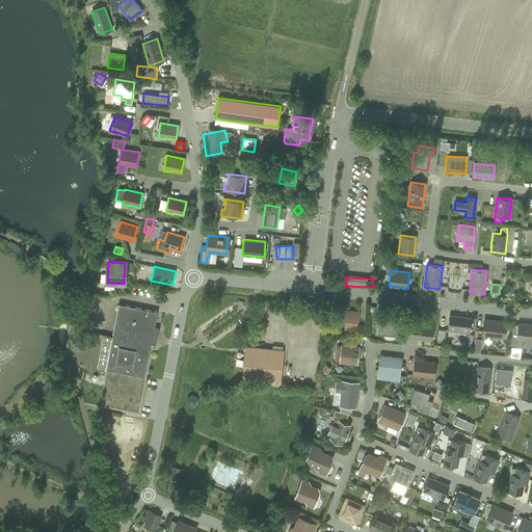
[(156,345),(154,345),(153,343),(153,341),(154,337),(154,335),(155,333),(156,330),(157,329),(159,329),(159,328),(154,328),(157,312),(125,306),(118,304),(112,337),(106,369),(129,374),(138,376),(144,344),(155,346),(156,345)]
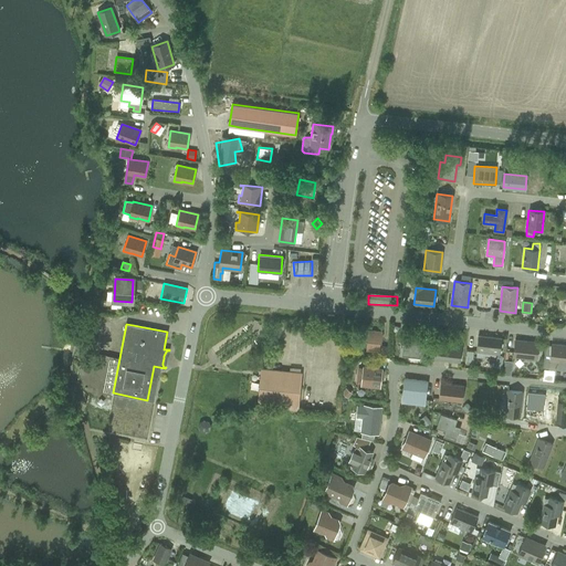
[(380,342),(381,332),(363,331),(363,339),(367,341),(367,349),(378,350),(379,342),(380,342)]
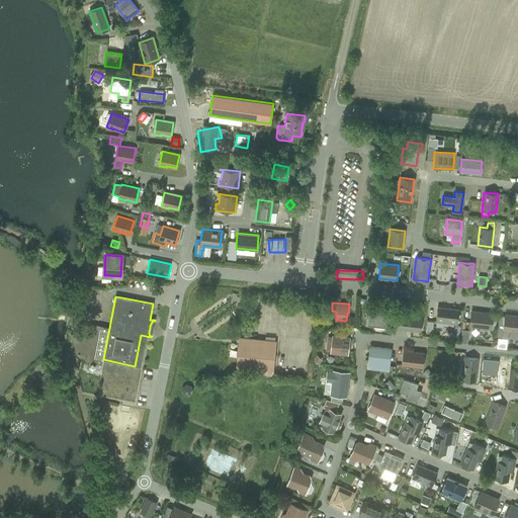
[(385,328),(387,310),(367,308),(366,315),(368,315),(367,326),(385,328)]
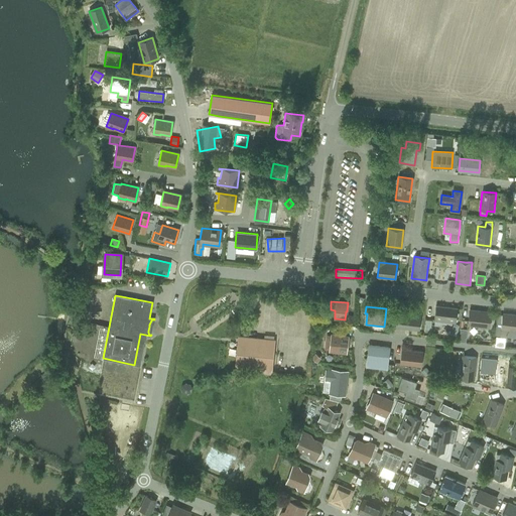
[(458,308),(435,306),(434,319),(456,323),(458,308)]
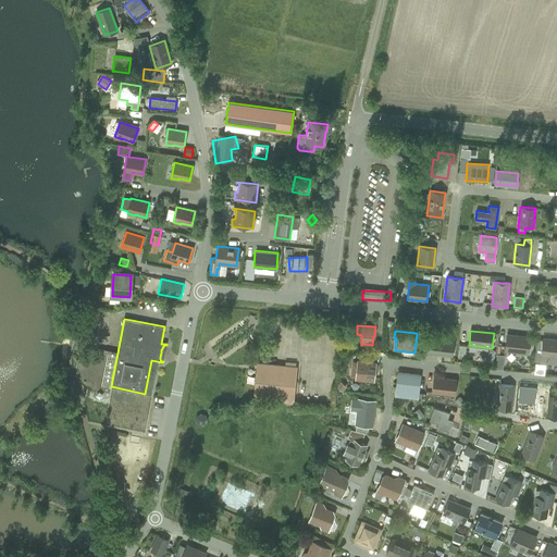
[(505,350),(528,354),(529,344),(528,344),(529,337),(507,334),(505,350)]
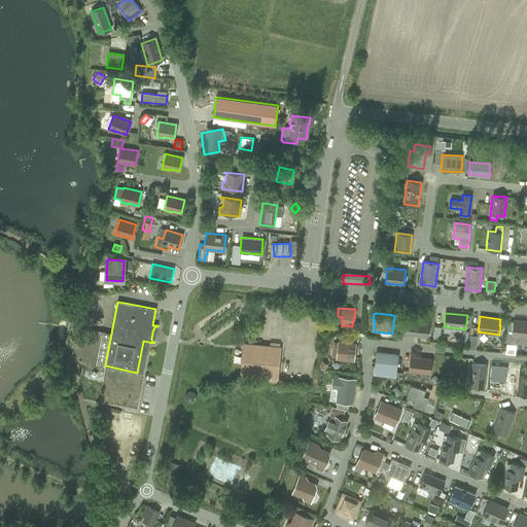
[(512,337),(511,344),(526,346),(526,323),(526,321),(514,320),(512,337)]
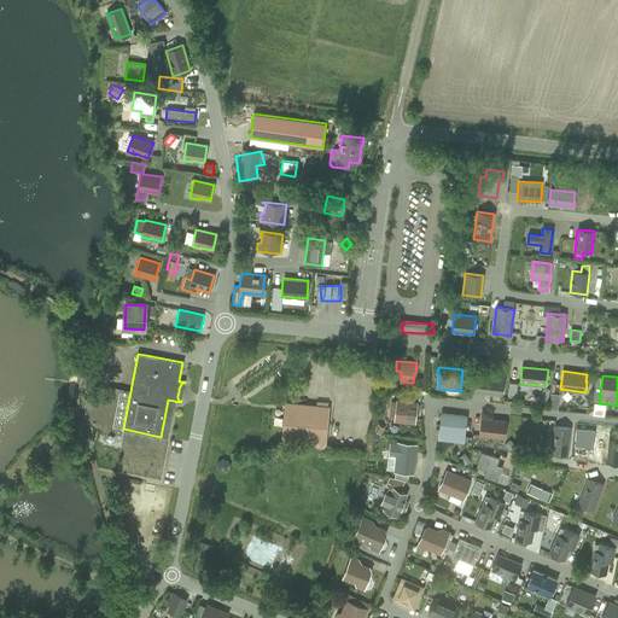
[(503,379),(477,377),(474,391),(502,395),(503,379)]
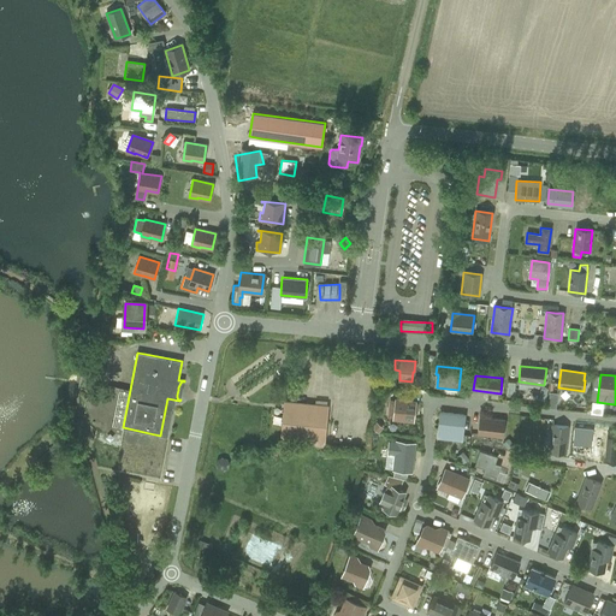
[(315,404),(283,401),(278,443),(324,448),(329,406),(325,406),(326,401),(315,400),(315,404)]
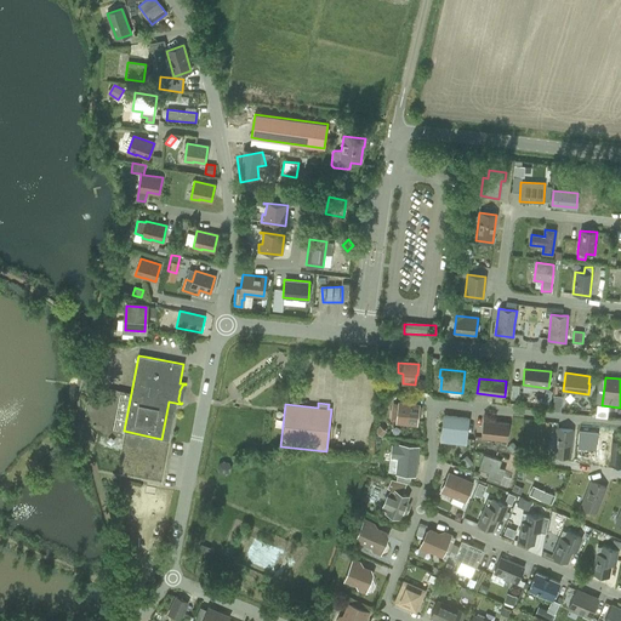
[(416,423),(416,416),(421,417),(422,406),(417,406),(417,405),(406,404),(399,403),(399,404),(392,403),(389,421),(397,421),(397,422),(404,422),(416,423)]
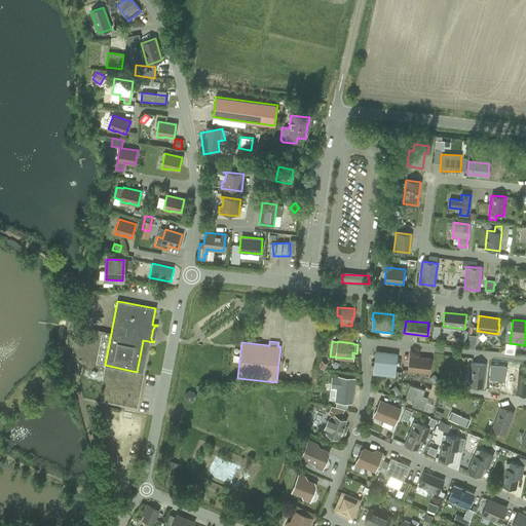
[(374,368),(373,374),(395,376),(396,371),(398,353),(376,350),(374,368)]
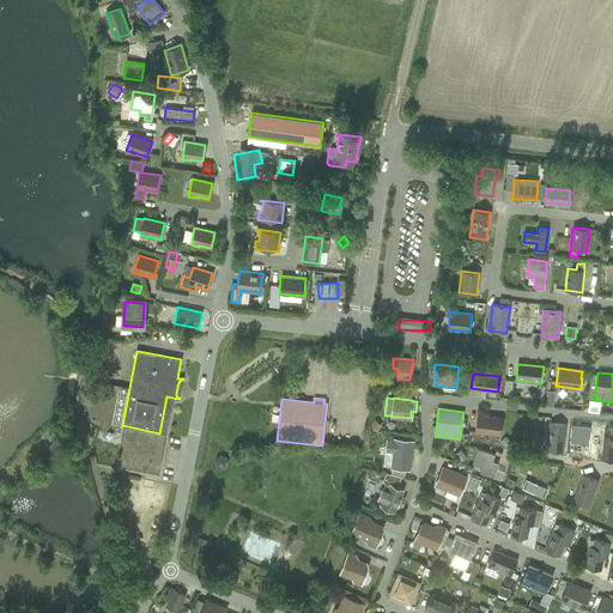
[(475,431),(501,435),(503,418),(477,414),(475,431)]
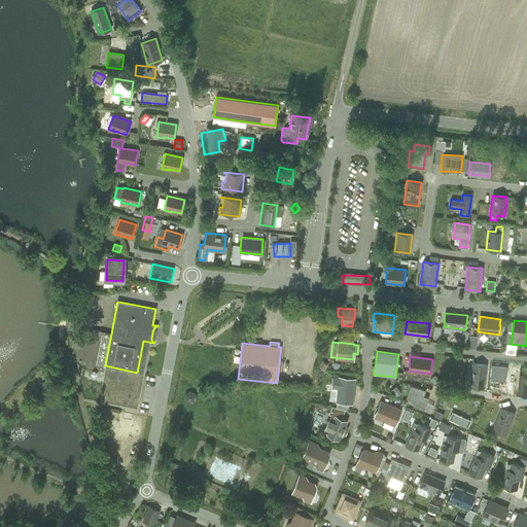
[(322,361),(318,365),(323,370),(326,365),(322,361)]
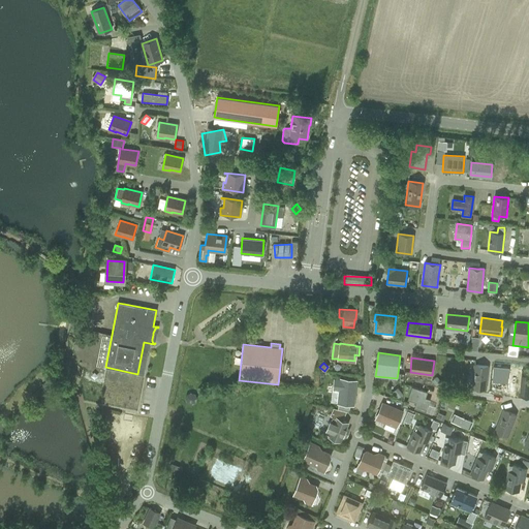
[(472,387),(486,390),(488,366),(474,365),(472,387)]
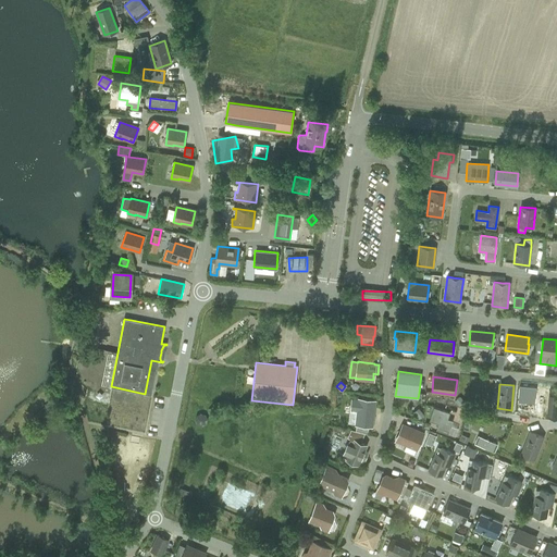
[(520,384),(519,398),(534,400),(536,386),(520,384)]
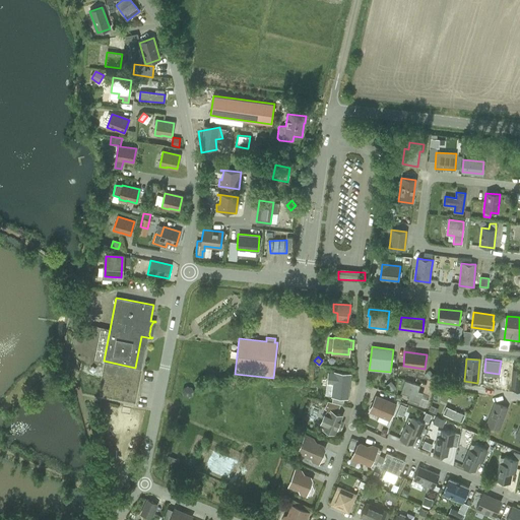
[(429,371),(424,375),(428,380),(433,375),(429,371)]
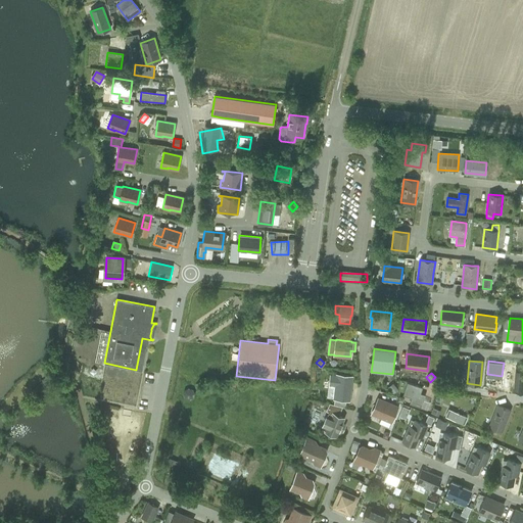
[(334,398),(341,399),(346,399),(346,395),(349,395),(350,386),(347,386),(348,376),(337,375),(337,376),(331,376),(330,385),(336,385),(335,393),(334,398)]
